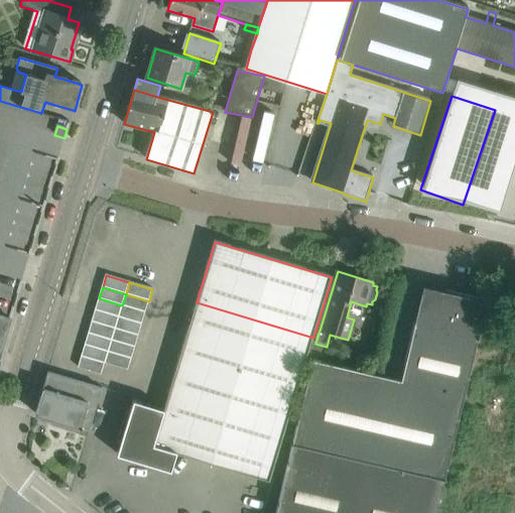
[(444,479),(487,300),(486,300),(485,301),(446,292),(438,329),(415,323),(401,381),(382,465),(446,480),(444,479)]
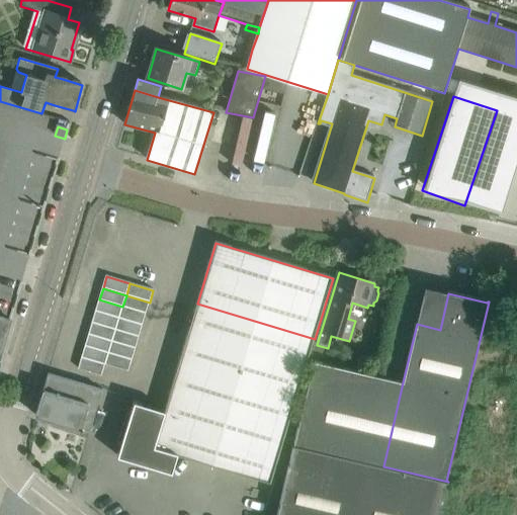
[(126,295),(122,307),(146,314),(150,303),(126,295)]
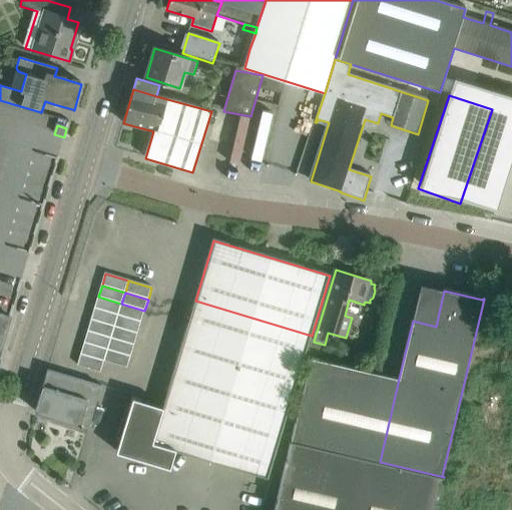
[(98,297),(95,309),(118,316),(121,304),(98,297)]
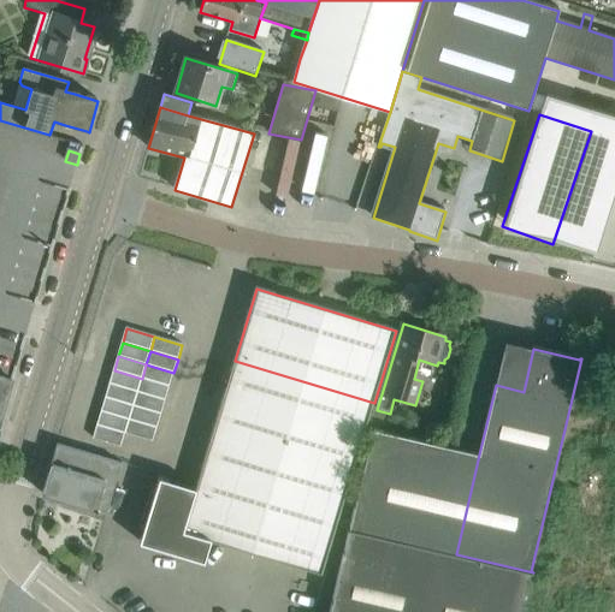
[(321,575),(374,403),(235,361),(196,489),(160,479),(155,493),(152,492),(152,493),(155,494),(145,529),(152,532),(157,540),(154,547),(205,563),(211,541),(321,575)]
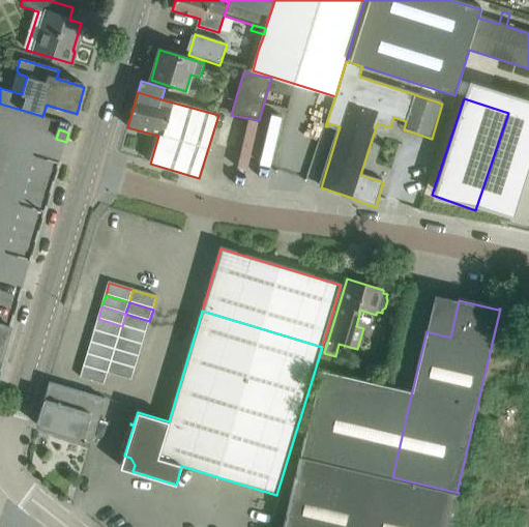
[(125,314),(122,326),(146,333),(149,321),(125,314)]
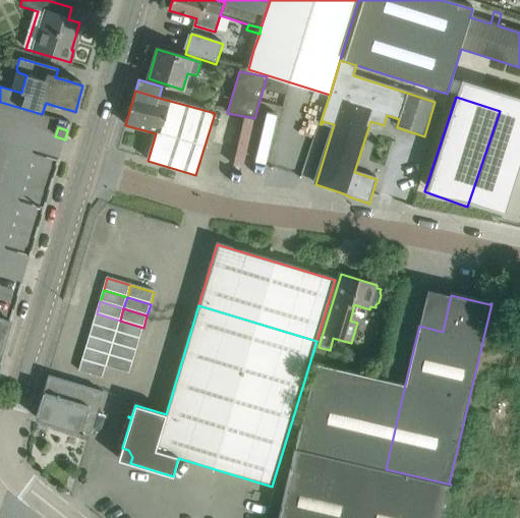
[(97,313),(93,326),(116,332),(120,321),(97,313)]
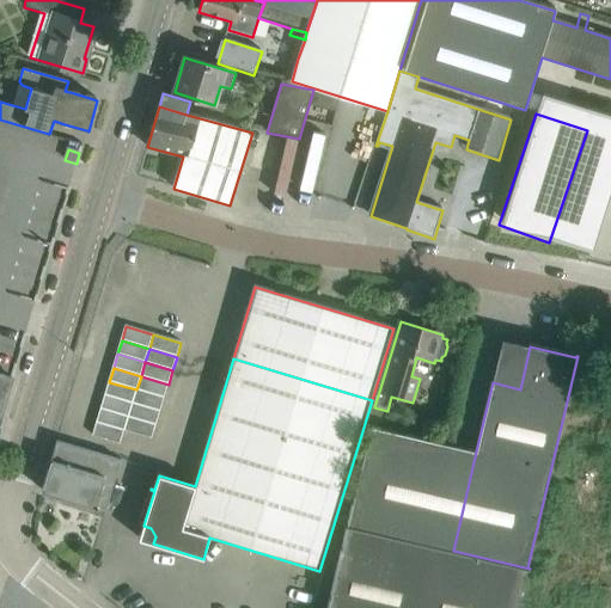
[(0,424),(13,380),(0,375),(0,424)]
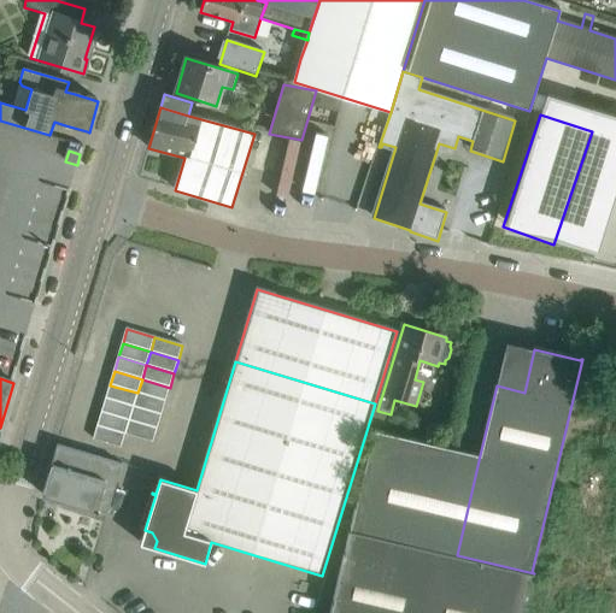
[(142,379),(138,393),(165,401),(170,388),(142,379)]
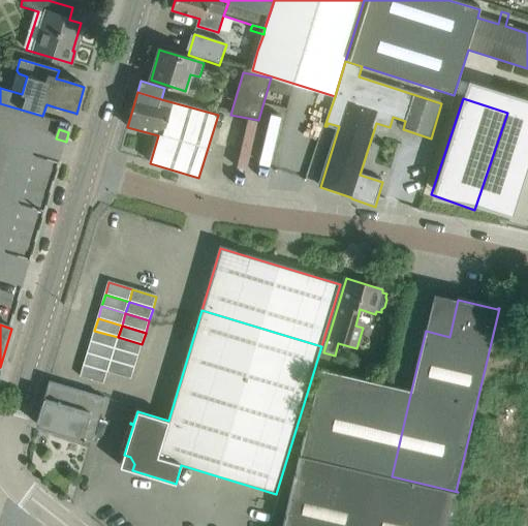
[(94,331),(91,342),(115,349),(118,337),(94,331)]
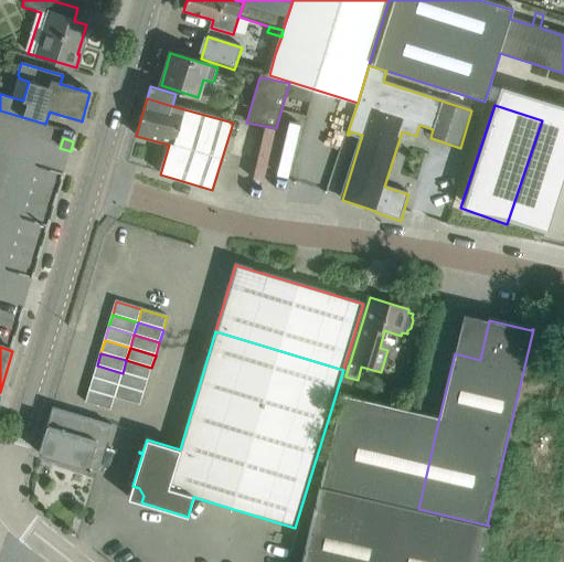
[(126,360),(123,373),(148,381),(151,368),(126,360)]
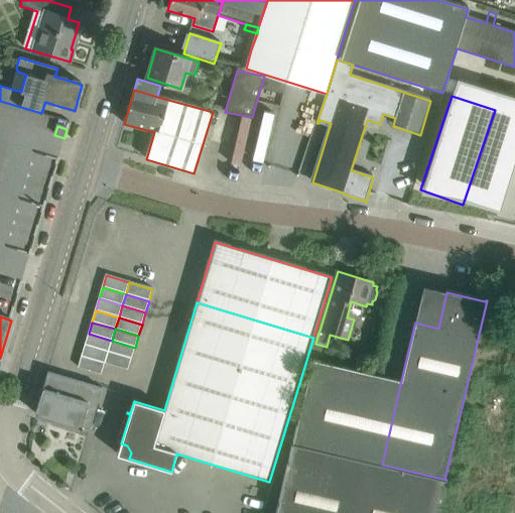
[(89,334),(85,346),(108,352),(112,341),(89,334)]
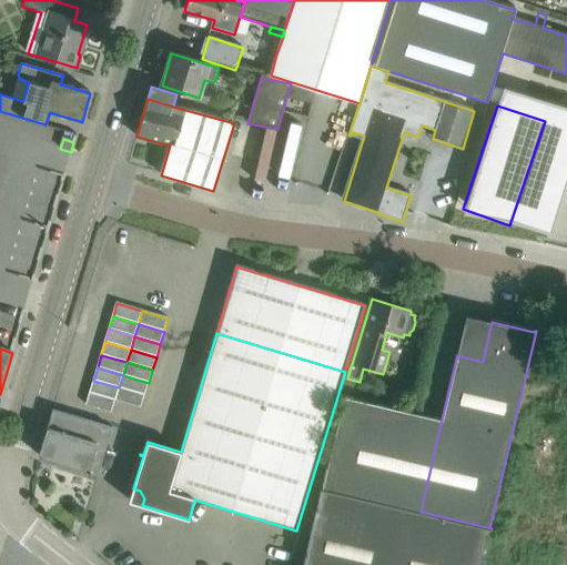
[(123,375),(119,387),(145,395),(149,383),(123,375)]
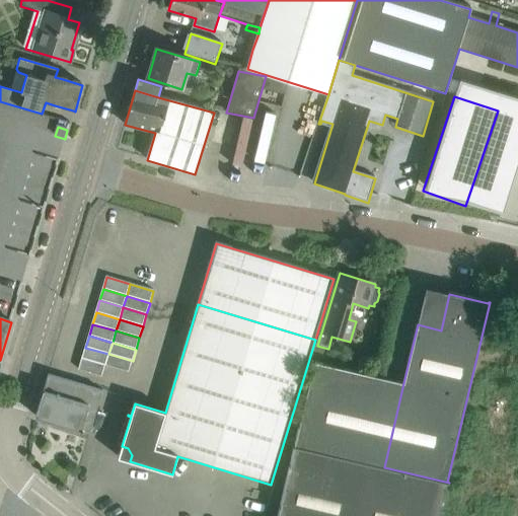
[(85,348),(82,359),(105,366),(108,354),(85,348)]
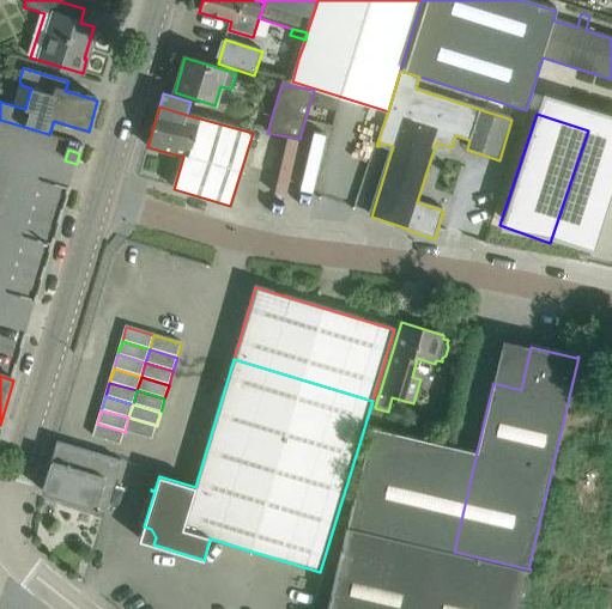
[(128,418),(125,432),(152,440),(157,426),(128,418)]
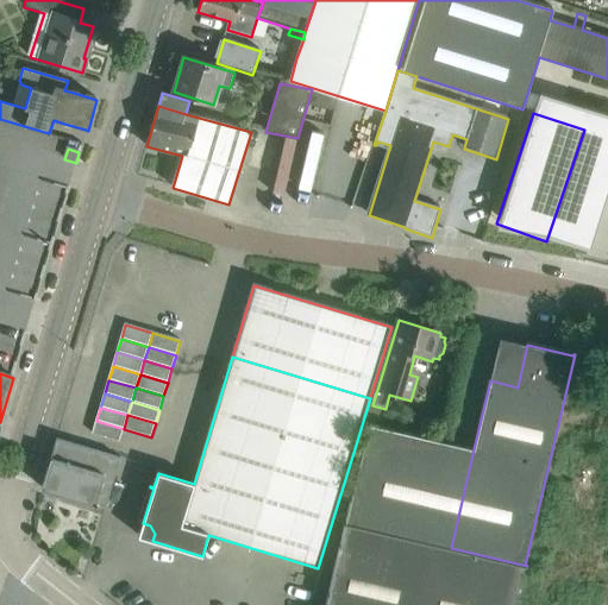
[(96,421),(93,435),(120,443),(124,429),(96,421)]
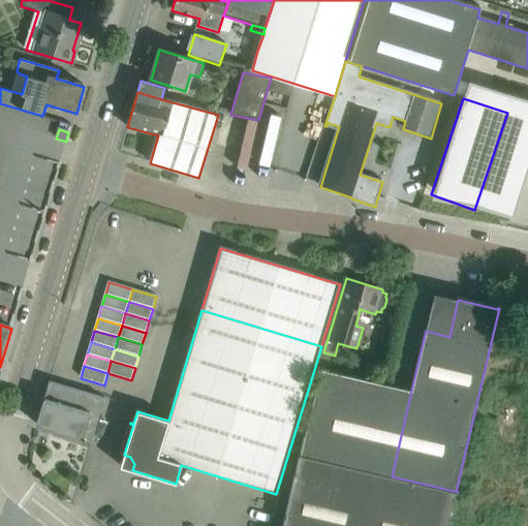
[(392,476),(411,391),(321,369),(315,392),(301,455),(299,455),(392,476)]
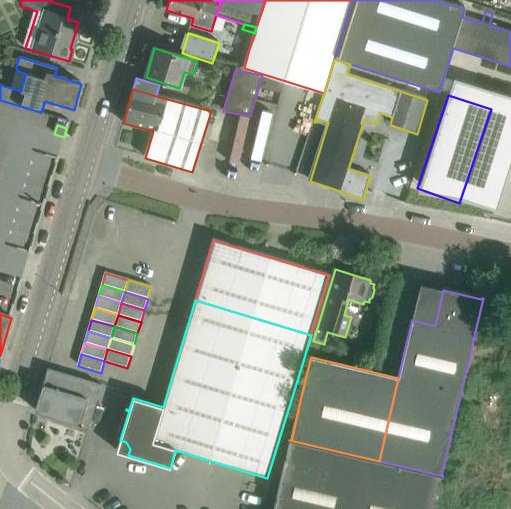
[(89,426),(101,387),(48,371),(36,412),(89,428),(89,426)]
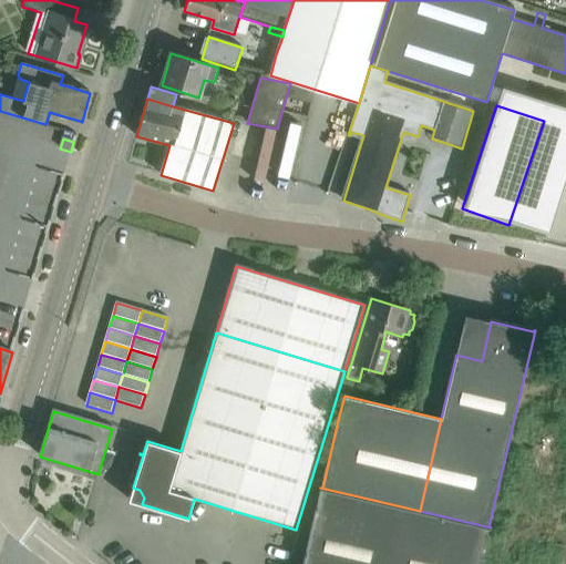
[(407,563),(420,511),(320,488),(319,488),(321,489),(304,563),(407,563)]
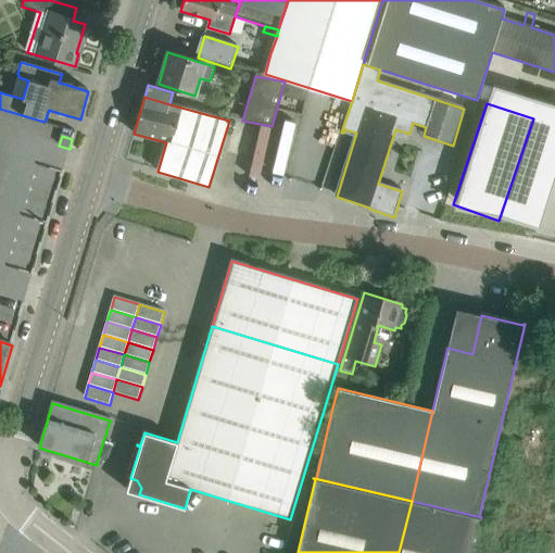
[(470,552),(479,517),(481,518),(481,517),(412,501),(399,552),(470,552)]
